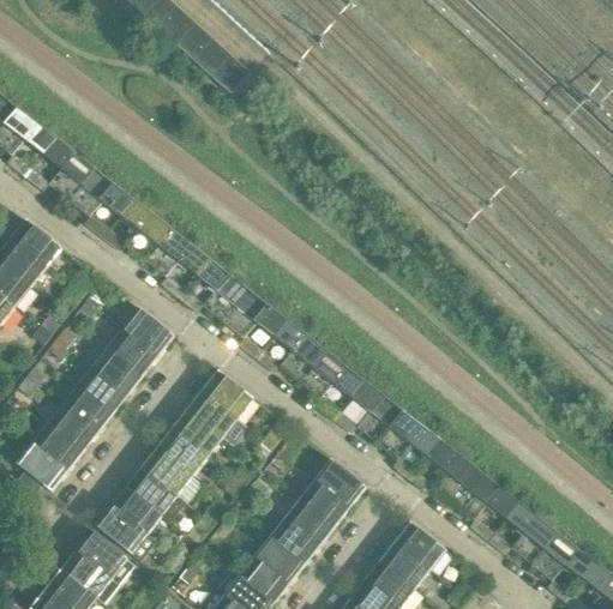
[(612,167),(598,152),(540,97),(476,38),(433,0),(426,0),(473,42),(536,101),(595,156),(612,173),(612,122),(562,74),(497,14),(480,0),(473,0),(493,18),(558,78),(612,130),(612,167)]
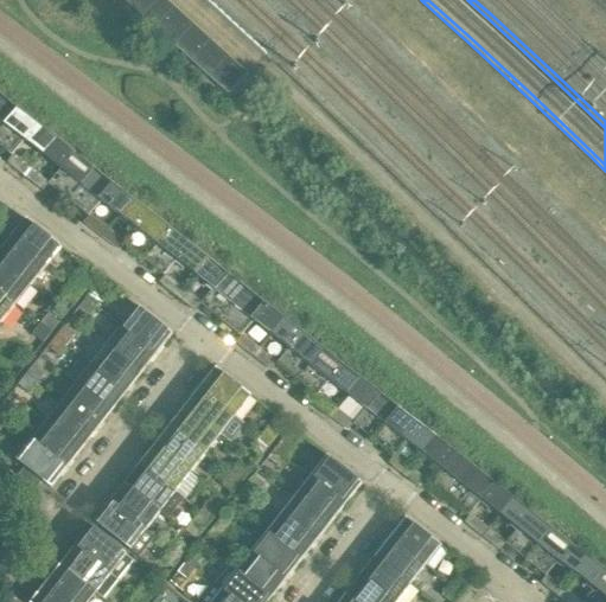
[(0,125),(17,104),(0,91),(0,125)]
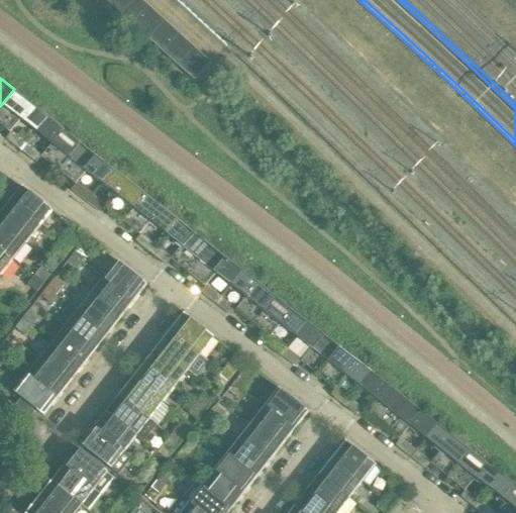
[(20,116),(35,128),(46,114),(14,89),(0,106),(0,122),(9,129),(20,116)]
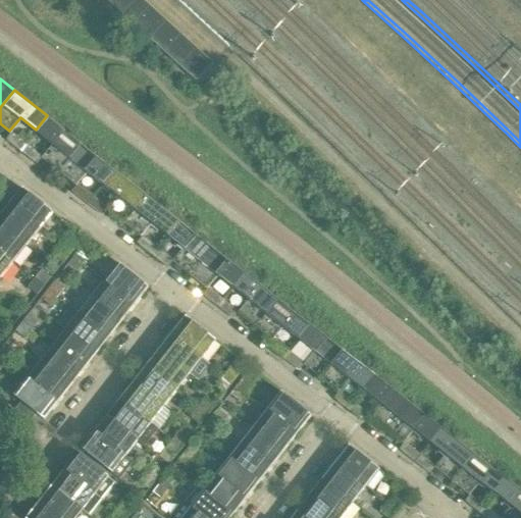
[(40,155),(58,168),(80,142),(47,115),(36,130),(51,142),(40,155)]
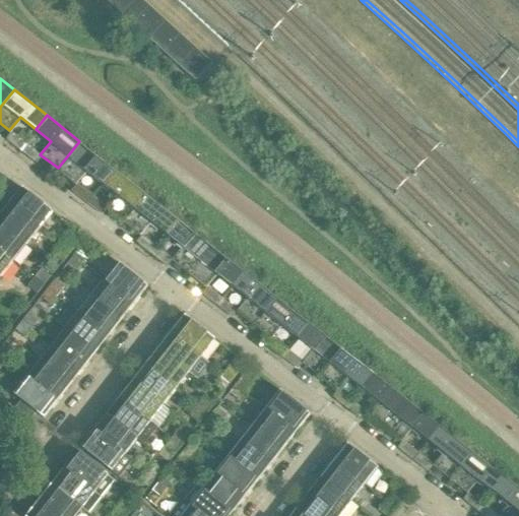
[(8,138),(20,148),(25,140),(14,131),(8,138)]
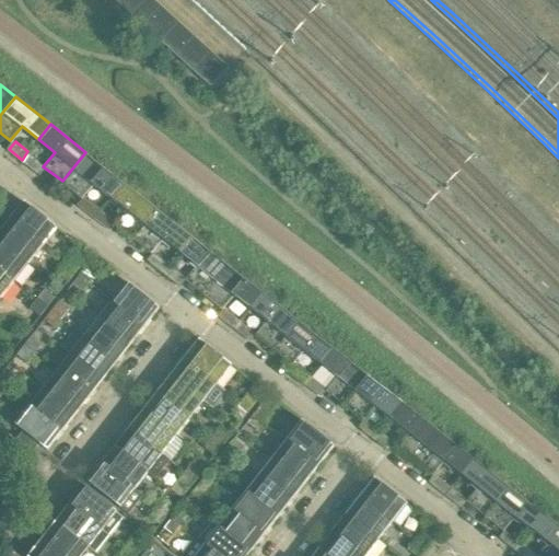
[(27,151),(22,160),(35,170),(41,162),(27,151)]
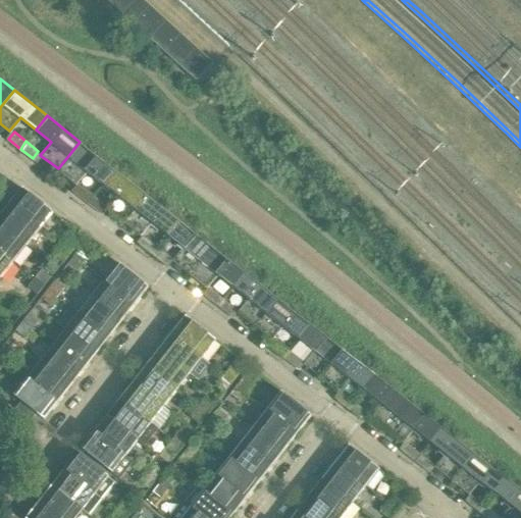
[(86,168),(101,180),(112,167),(80,142),(58,168),(74,183),(86,168)]
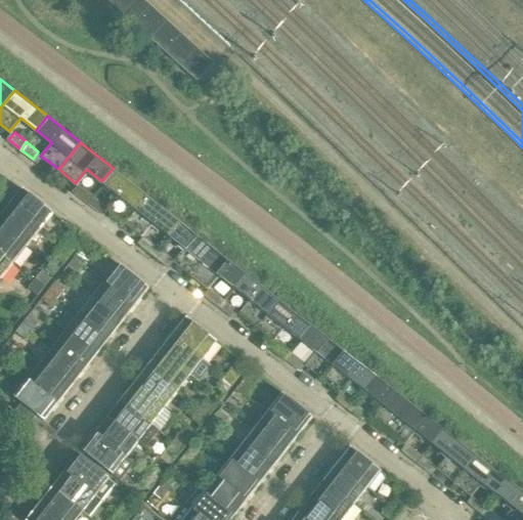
[(106,207),(124,221),(145,193),(113,168),(101,181),(117,193),(106,207)]
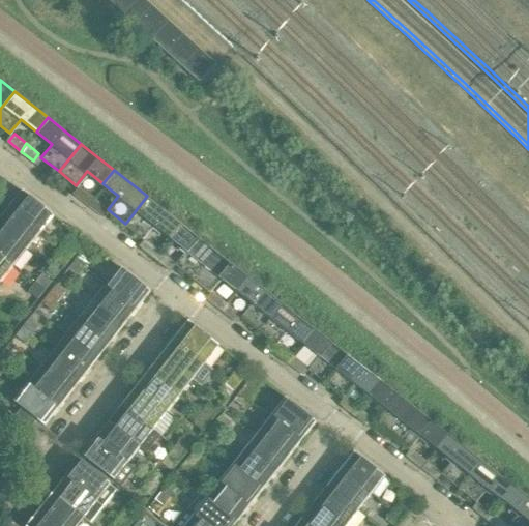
[(75,194),(87,203),(93,196),(81,186),(75,194)]
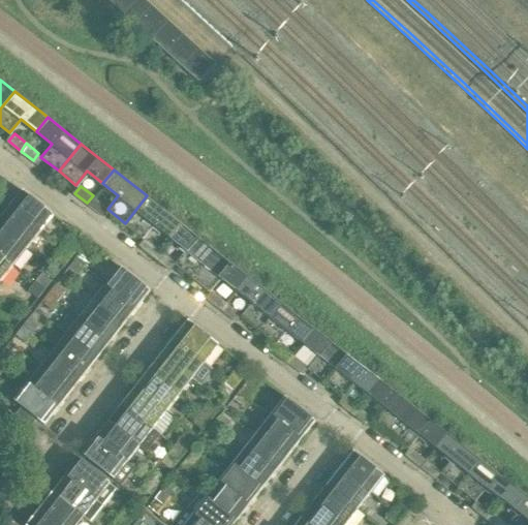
[(22,187),(7,205),(38,229),(52,212),(22,187)]
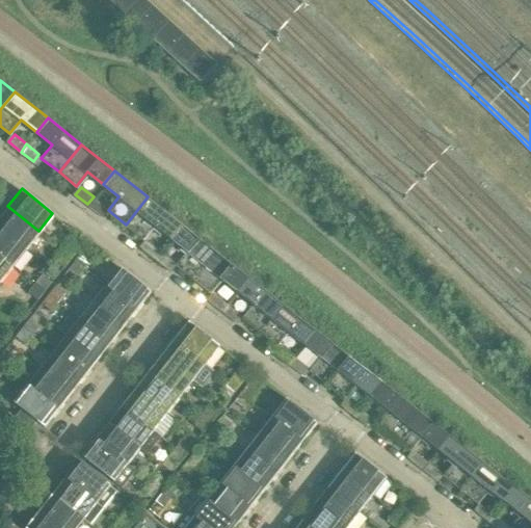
[(94,196),(87,204),(100,214),(105,206),(94,196)]
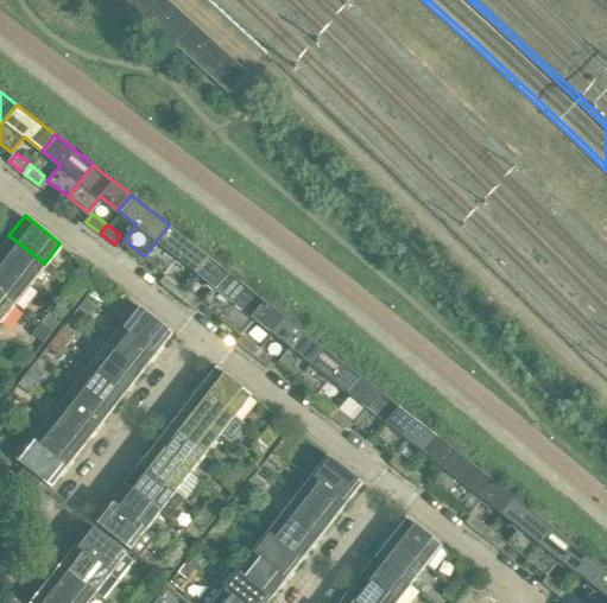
[(176,256),(194,271),(207,254),(169,224),(144,256),(164,272),(176,256)]
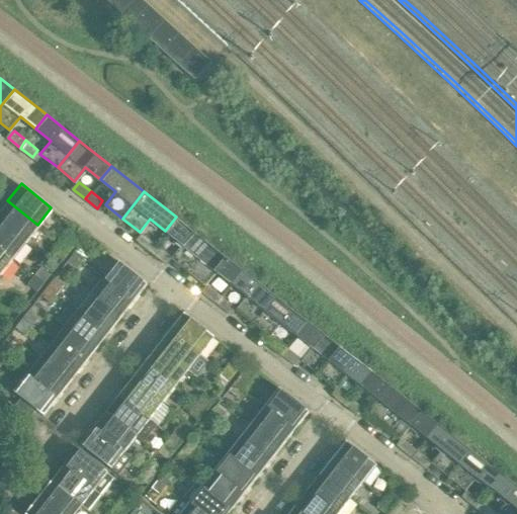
[(7,200),(0,209),(0,221),(24,241),(37,225),(7,200)]
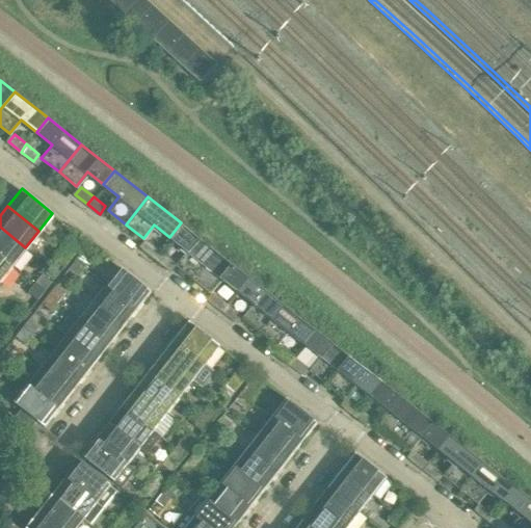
[(175,263),(192,276),(214,249),(181,222),(169,237),(186,249),(175,263)]
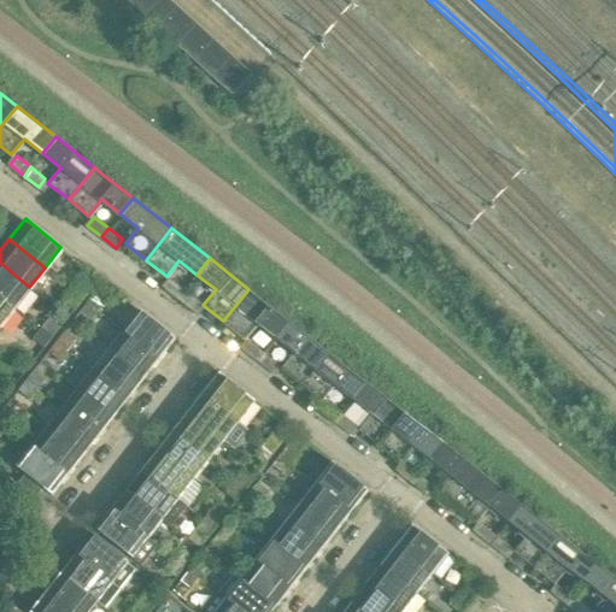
[(0,294),(15,306),(29,287),(0,263),(0,294)]
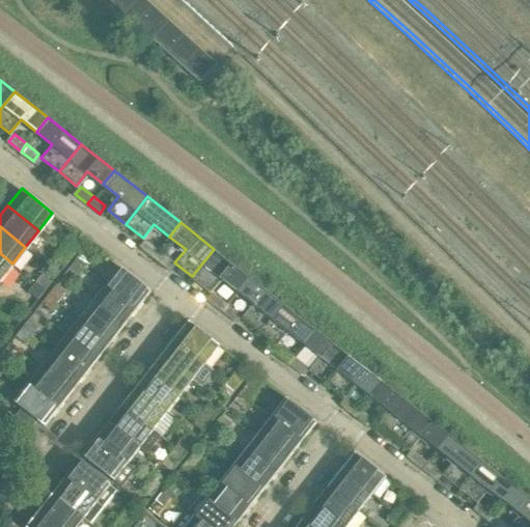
[(67,238),(60,247),(70,254),(77,246),(67,238)]
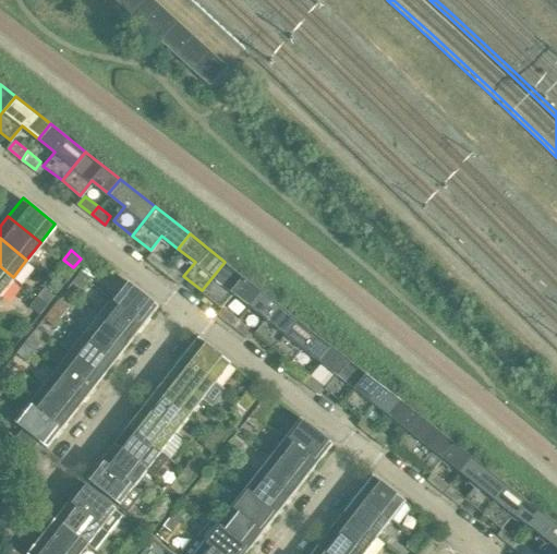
[(148,260),(161,269),(168,262),(155,251),(148,260)]
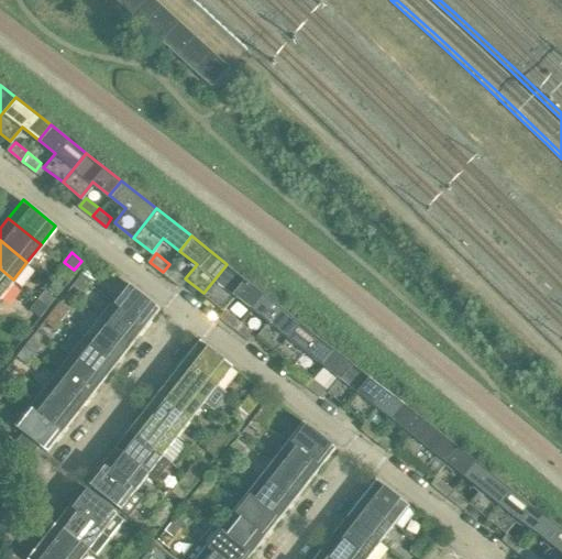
[(74,270),(64,262),(56,272),(66,280),(74,270)]
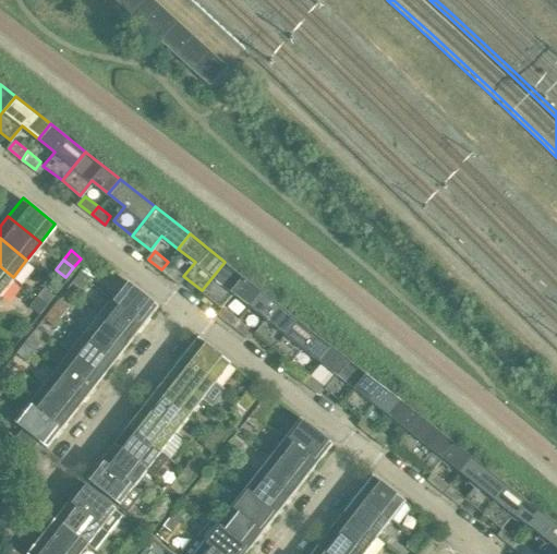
[(85,262),(77,271),(87,279),(95,269),(85,262)]
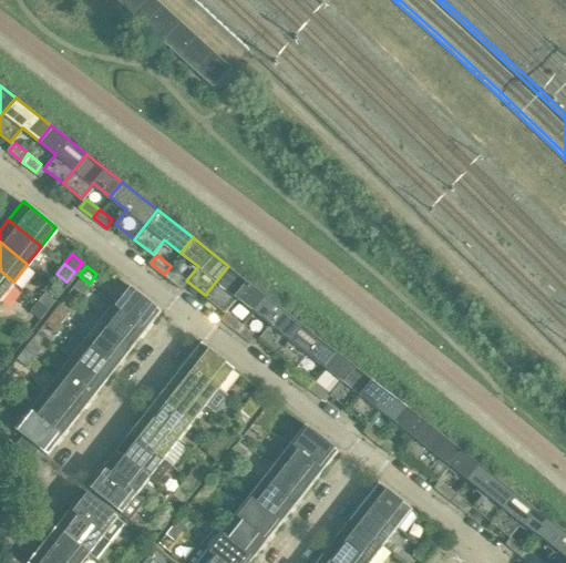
[(171,266),(164,274),(177,285),(184,276),(171,266)]
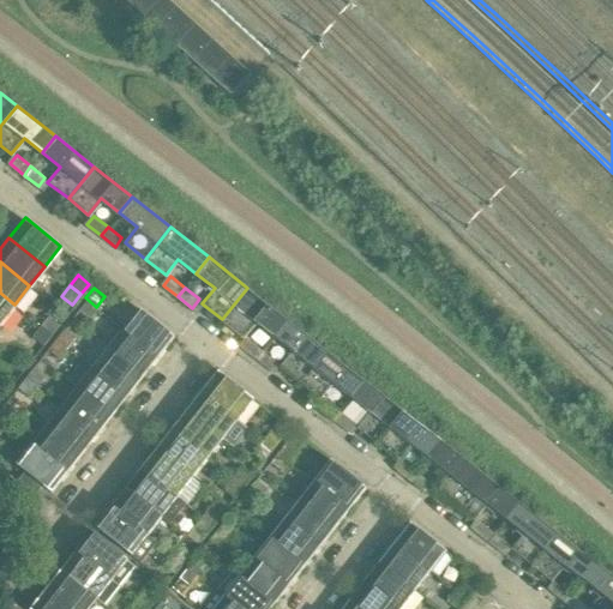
[(256,320),(272,333),(286,318),(247,288),(222,319),(242,336),(256,320)]
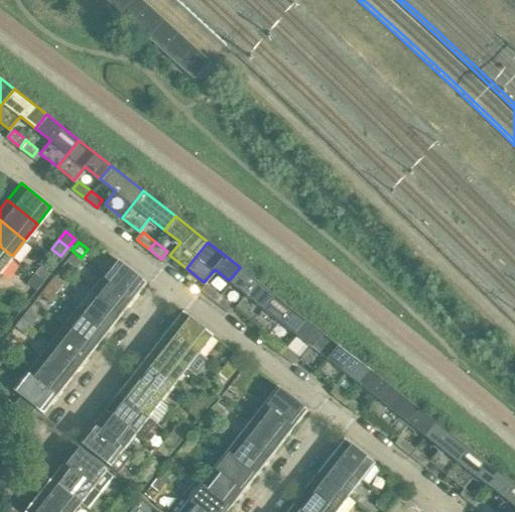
[(0,271),(12,256),(0,246),(0,271)]
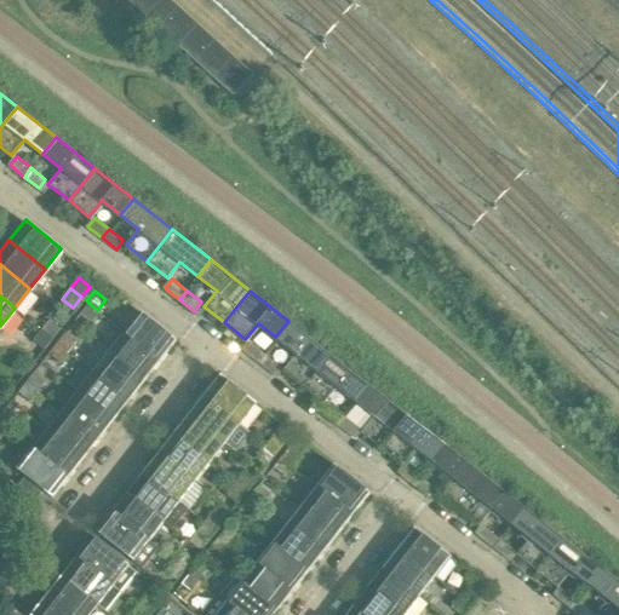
[(97,310),(86,300),(78,311),(90,320),(97,310)]
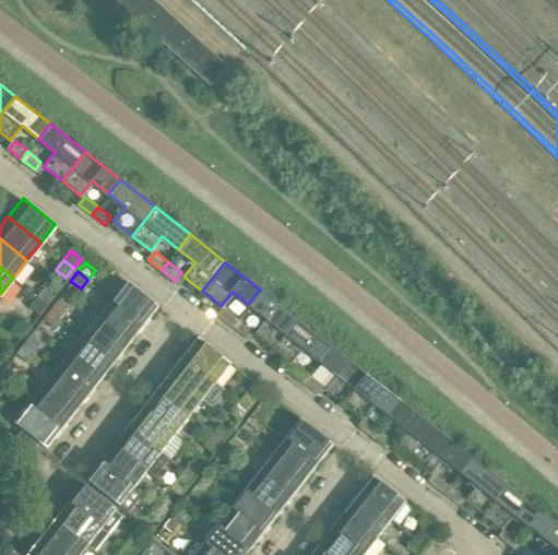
[(125,279),(110,297),(143,323),(157,305),(125,279)]
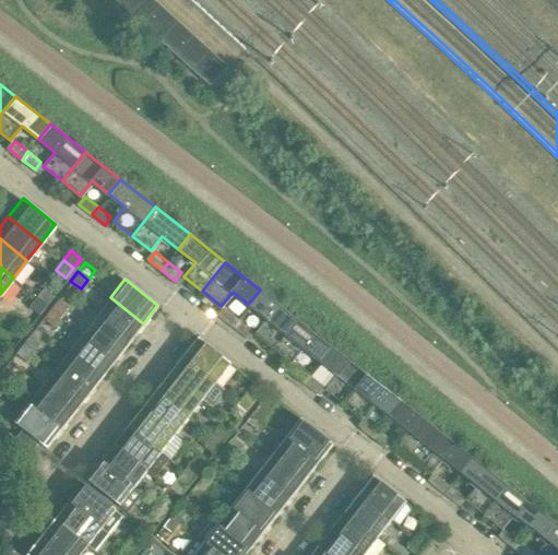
[(43,285),(36,295),(46,304),(54,294),(43,285)]
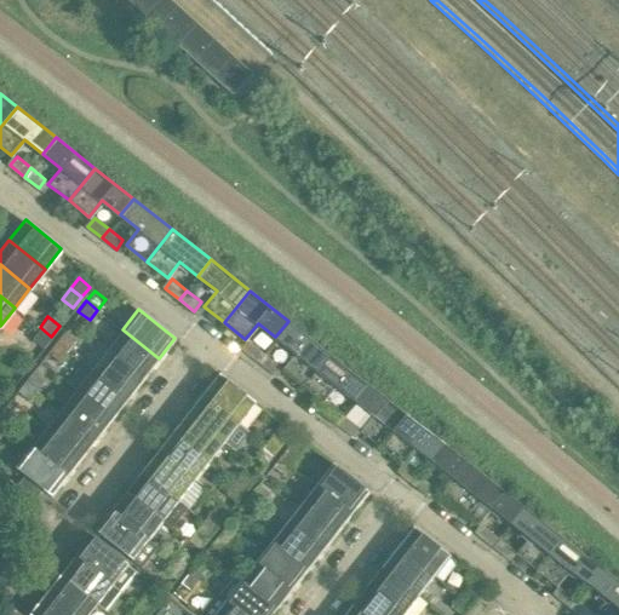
[(281,368),(302,384),(327,351),(288,321),(275,337),(294,351),(281,368)]
